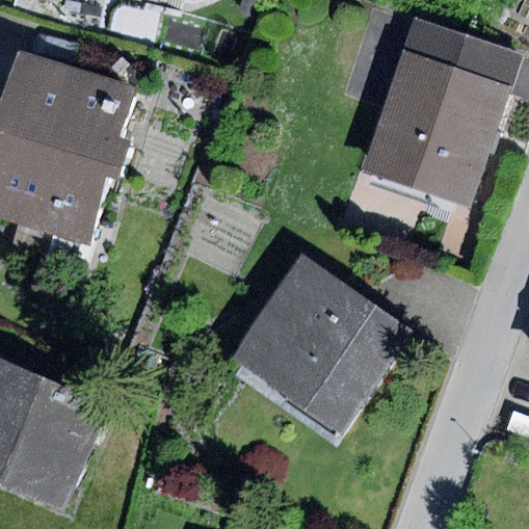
[(402,48),(413,17),(372,3),(342,93),(384,106),(402,48)]
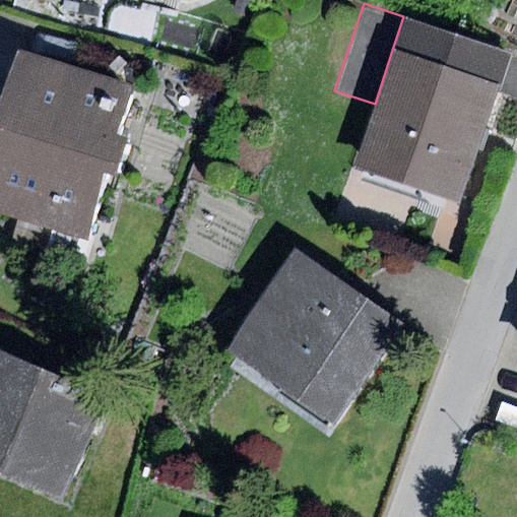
[(403,16),(393,47),(497,83),(508,52),(403,16)]
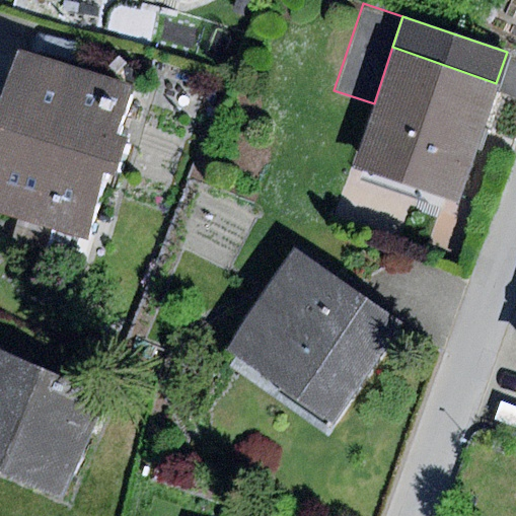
[(496,83),(392,47),(374,103),(352,164),(455,200),(496,83)]
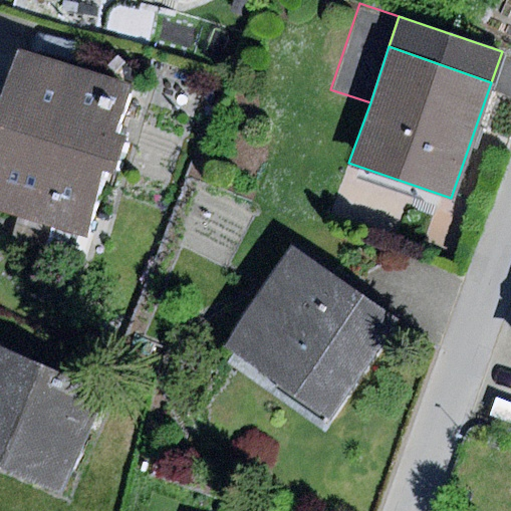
[(130,82),(14,49),(0,96),(0,209),(82,234),(101,171),(112,174),(124,135),(114,132),(130,82)]
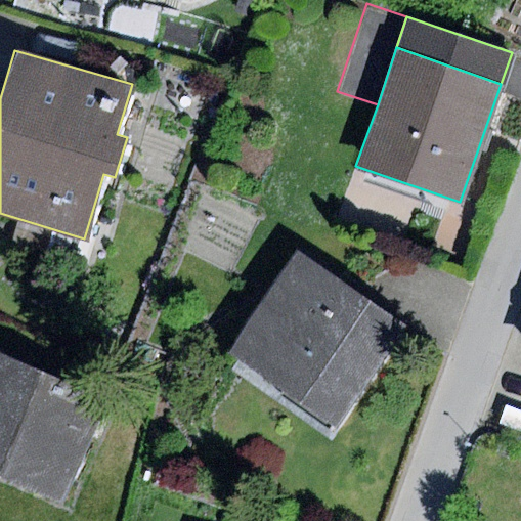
[(298,250),(227,352),(335,427),(405,324),(298,250)]
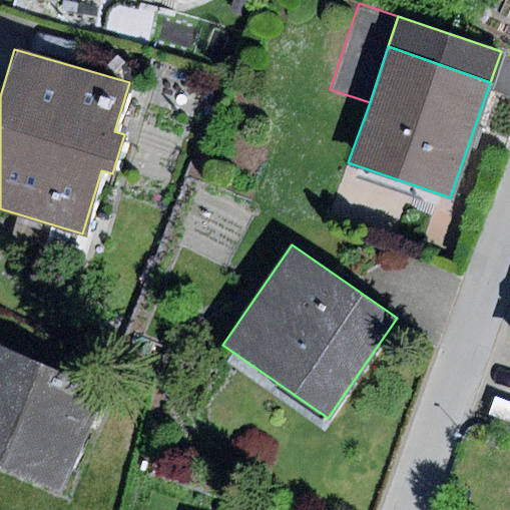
[(0,461),(60,488),(104,390),(0,344),(0,461)]
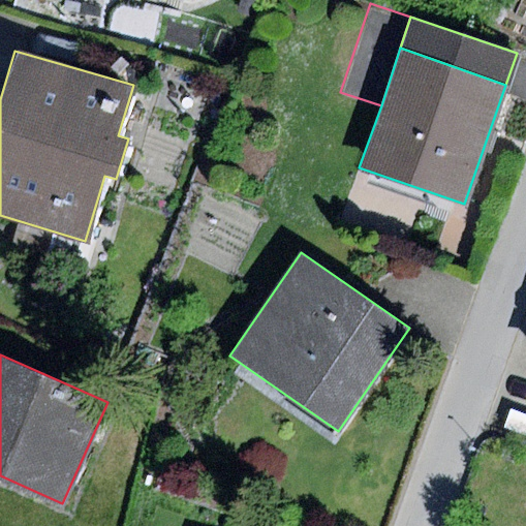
All buildings are outlined.
